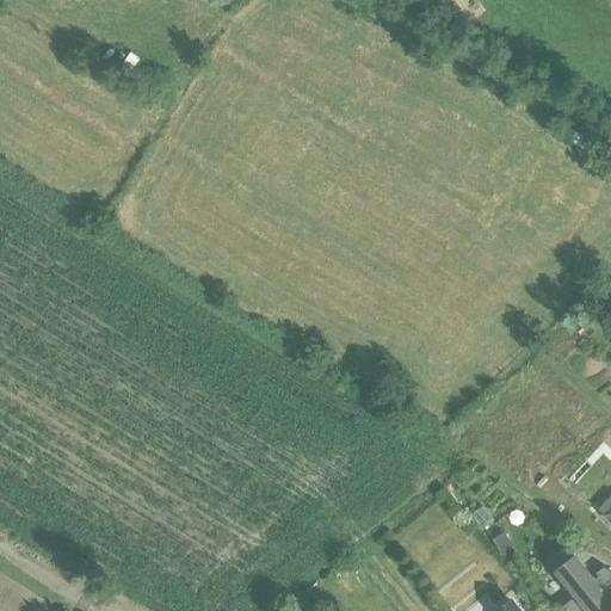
[(125,80),(140,59),(131,53),(117,73),(125,80)]
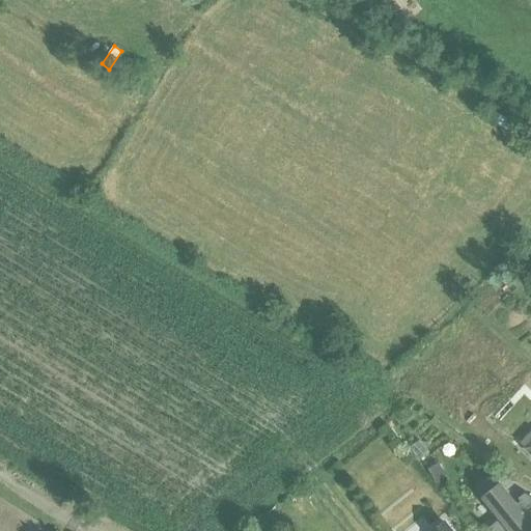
[(491,120),(508,130),(512,121),(495,112),(491,120)]
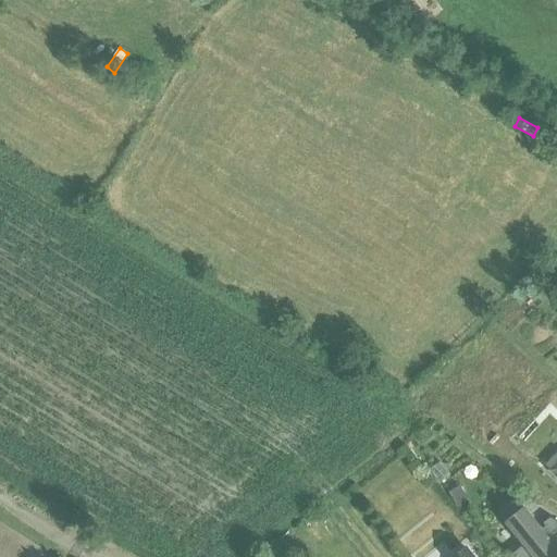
[(556,452),(546,463),(551,468),(548,470),(556,478),(556,452)]
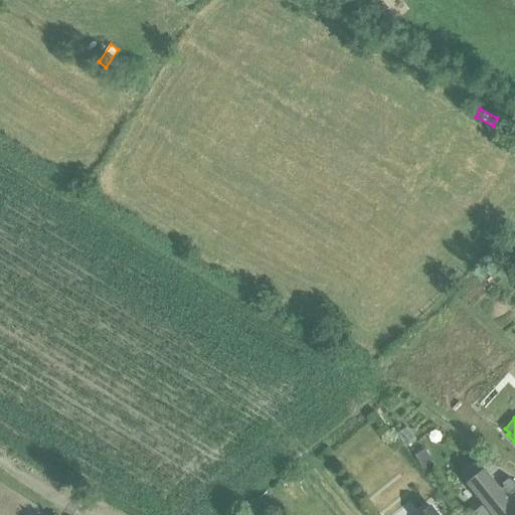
[(401,435),(414,443),(421,431),(408,422),(401,435)]
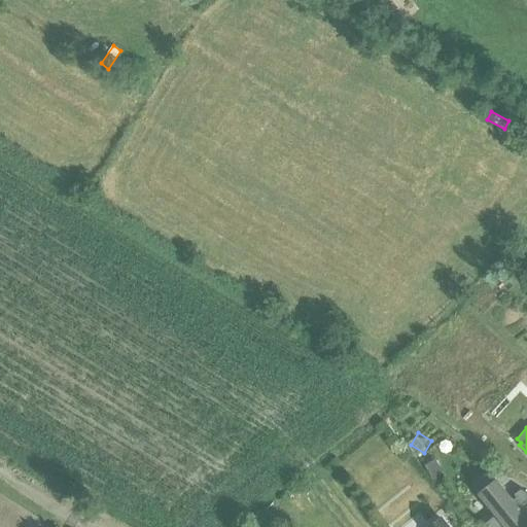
[(445,476),(436,460),(426,465),(434,481),(445,476)]
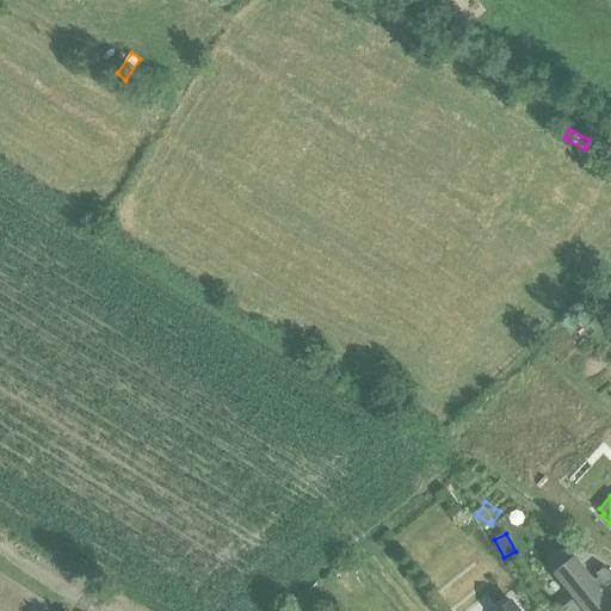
[(553,557),(553,560),(553,563),(553,566),(554,568),(555,572),(574,597),(561,608),(563,610),(610,610),(610,599),(602,588),(610,581),(610,571),(604,568),(598,573),(600,576),(596,580),(575,555),(574,555),(572,553),(568,551),(567,550),(563,550),(561,550),(559,550),(556,551),(555,554),(554,556),(553,557)]
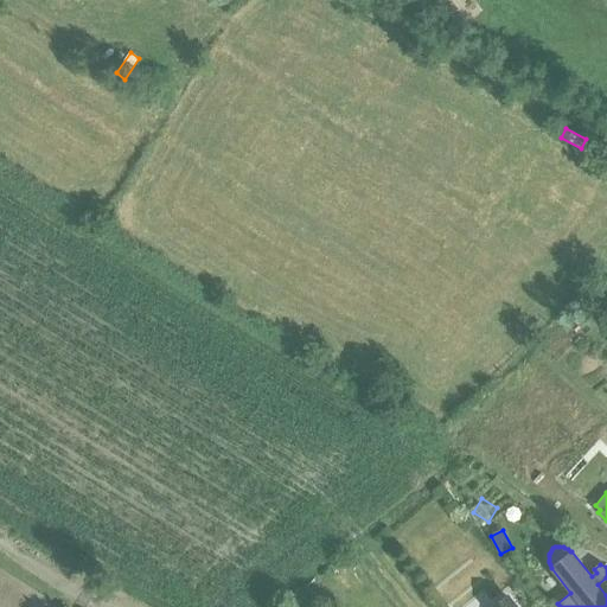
[(516,606),(508,596),(492,606),(516,606)]
